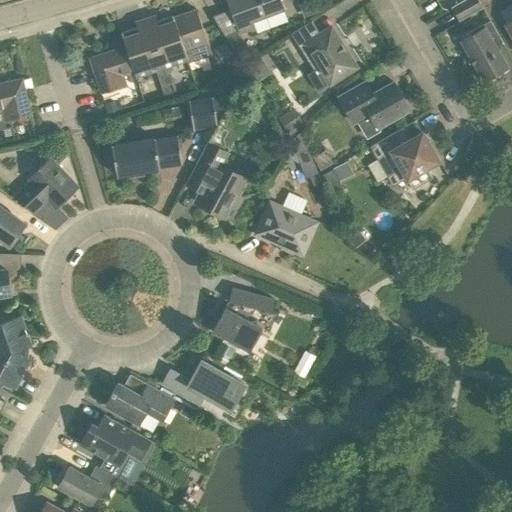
[(285,9),(281,0),(226,0),(230,9),(213,16),(225,36),(238,30),(239,33),(255,27),(253,21),(285,9)]
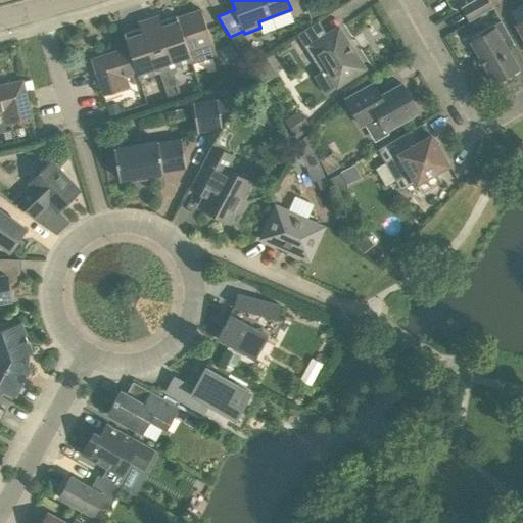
[(320,0),(312,0),(305,2),(311,17),(325,11),(320,0)]
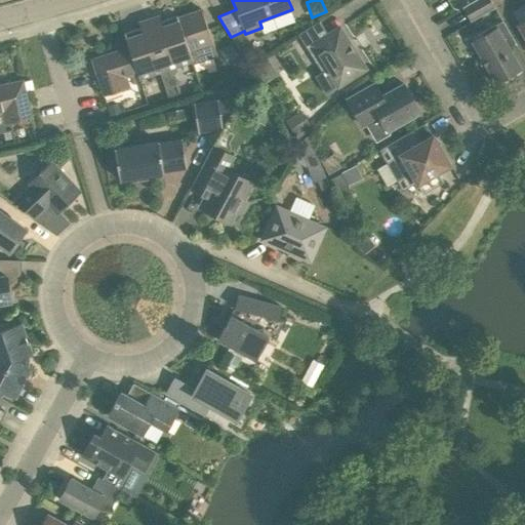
[(491,0),(475,0),(462,7),(471,22),(495,7),(491,0)]
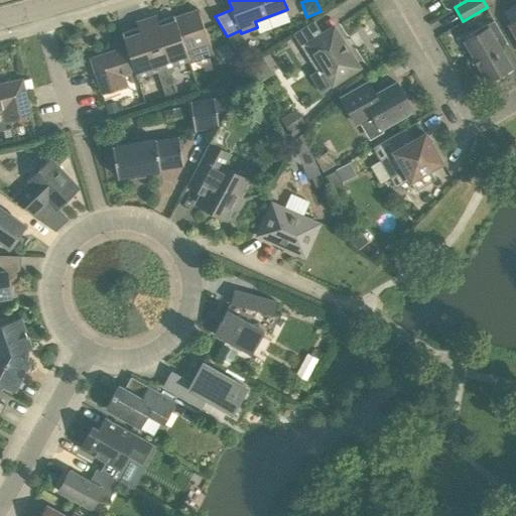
[(199,10),(175,17),(191,63),(214,56),(199,10)]
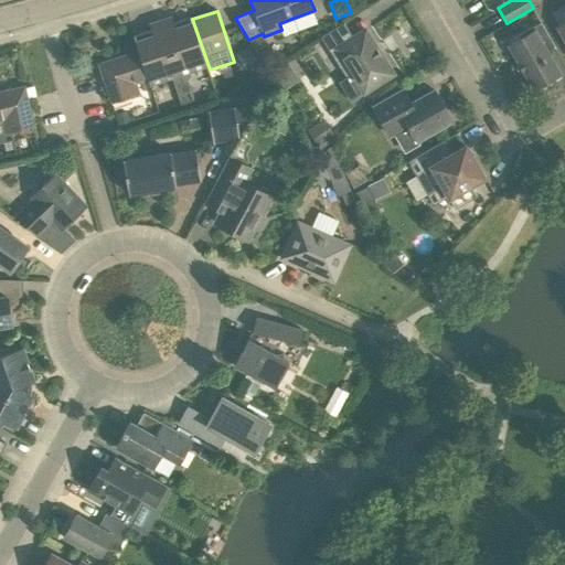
[(210,70),(192,19),(191,17),(173,22),(171,17),(150,23),(151,30),(134,35),(139,51),(119,57),(132,97),(141,94),(138,83),(149,80),(151,85),(172,77),(181,106),(194,102),(185,73),(206,66),(208,71),(210,70)]
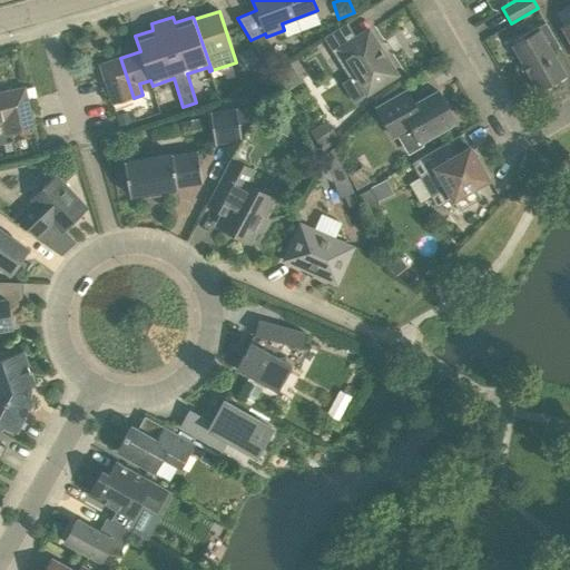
[(369,30),(357,37),(347,22),(324,38),(350,78),(355,75),(367,94),(397,75),(369,30)]
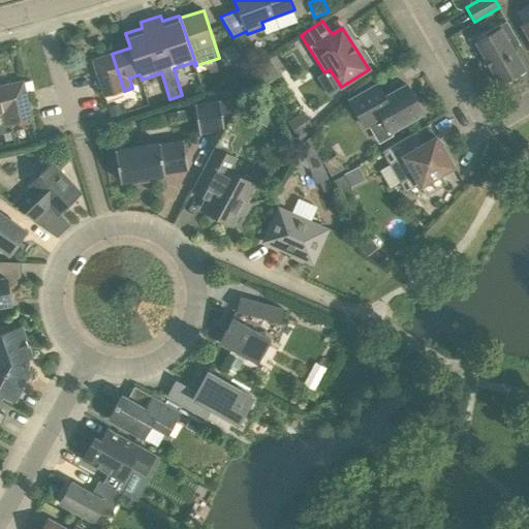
[(508,41),(517,37),(507,21),(486,33),(488,36),(476,42),(486,59),(485,65),(491,67),(500,84),(525,69),(508,41)]
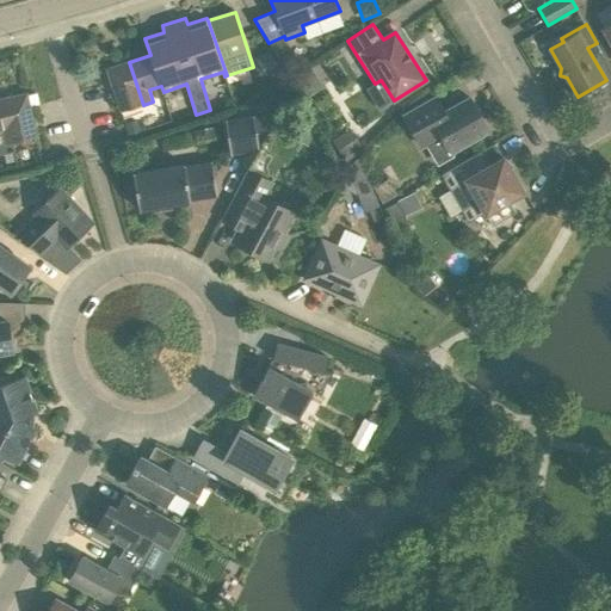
[(271,54),(259,61),(266,75),(279,67),(271,54)]
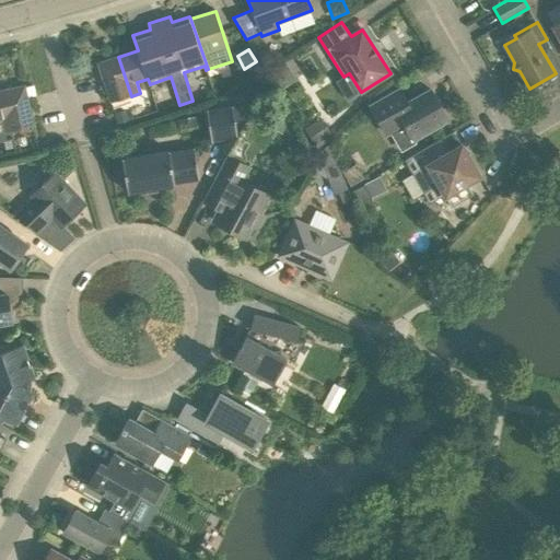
[(131,96),(118,57),(98,63),(112,103),(131,96)]
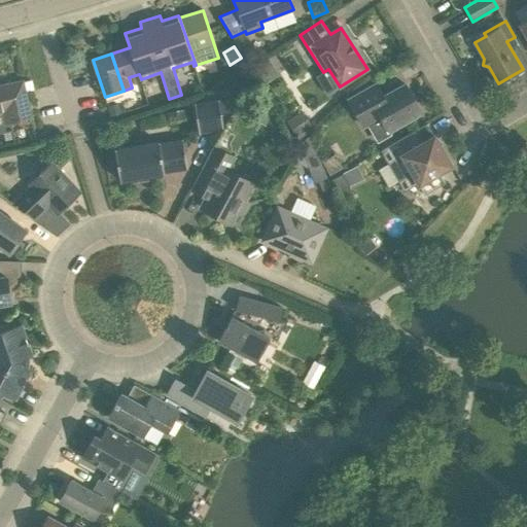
[(24,80),(0,85),(0,114),(2,114),(4,125),(32,118),(24,80)]
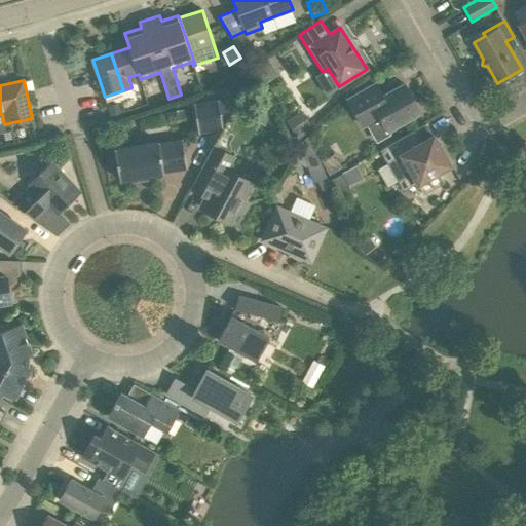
[(421,112),(405,84),(383,97),(376,83),(348,99),(364,125),(381,116),(389,130),(421,112)]
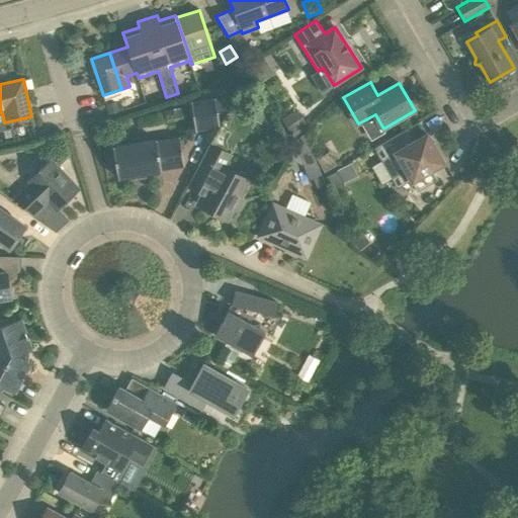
[(216,100),(192,103),(196,130),(219,126),(216,100)]
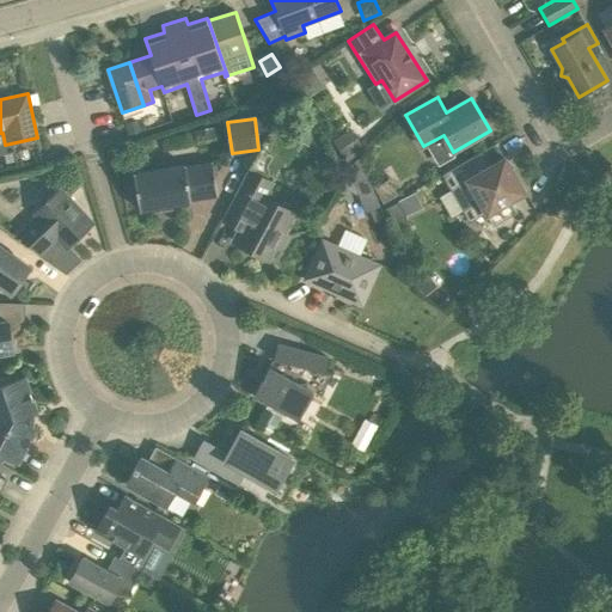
[(301,118),(292,138),(308,146),(318,127),(301,118)]
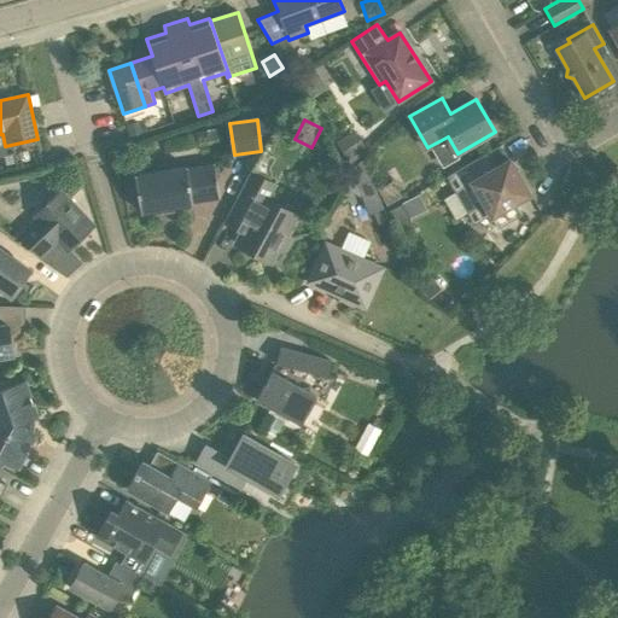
[(128,126),(132,136),(144,133),(140,122),(128,126)]
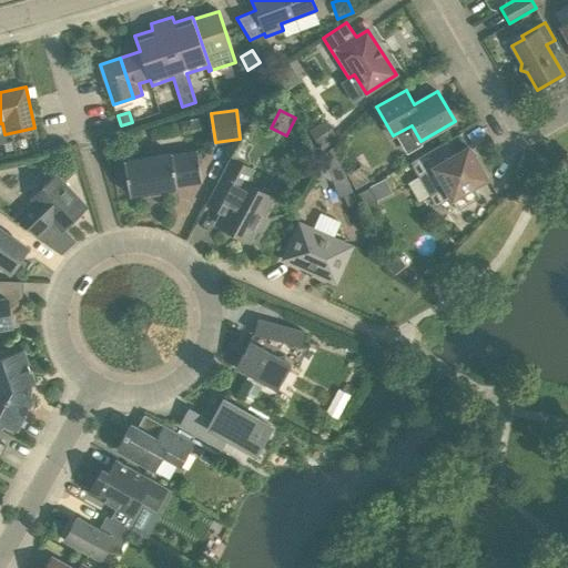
[(200,118),(180,121),(182,132),(202,128),(200,118)]
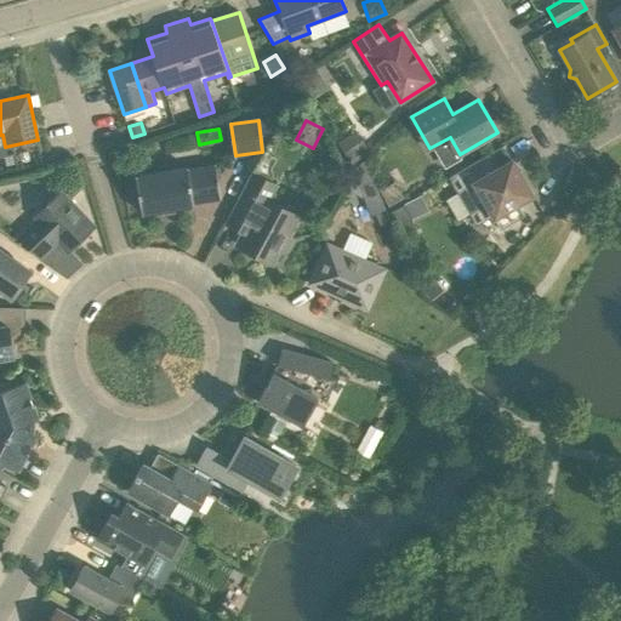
[(357,131),(339,142),(351,161),(369,151),(357,131)]
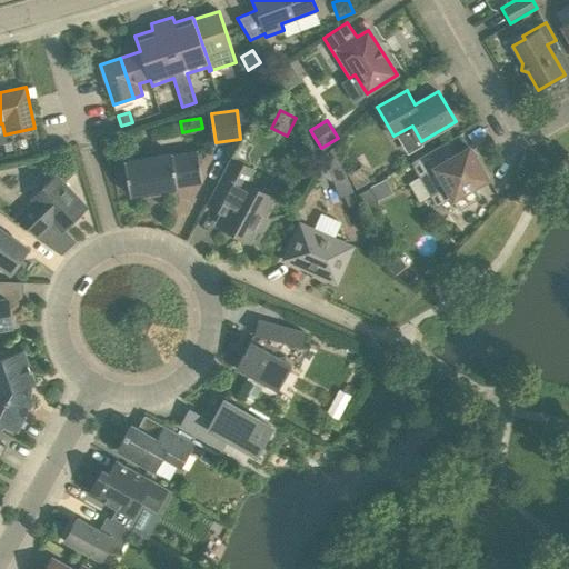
[(462,133),(411,162),(420,177),(409,182),(420,202),(431,196),(437,207),(451,198),(457,207),(492,186),(462,133)]
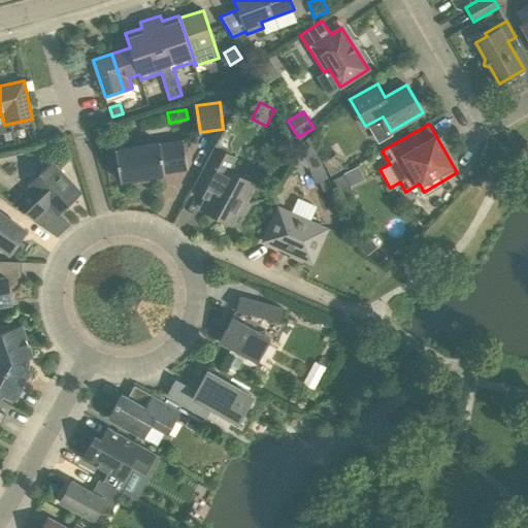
[(318,153),(310,136),(300,146),(303,149),(295,167),(308,173),(318,153)]
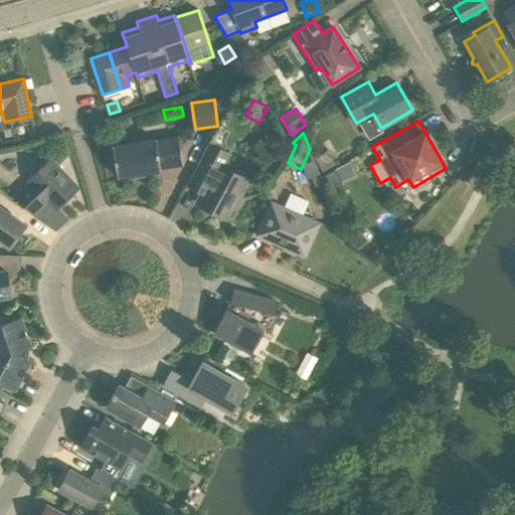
[(179,136),(157,140),(156,139),(113,146),(114,155),(109,156),(111,169),(116,168),(118,177),(162,170),(162,169),(184,165),(179,136)]
